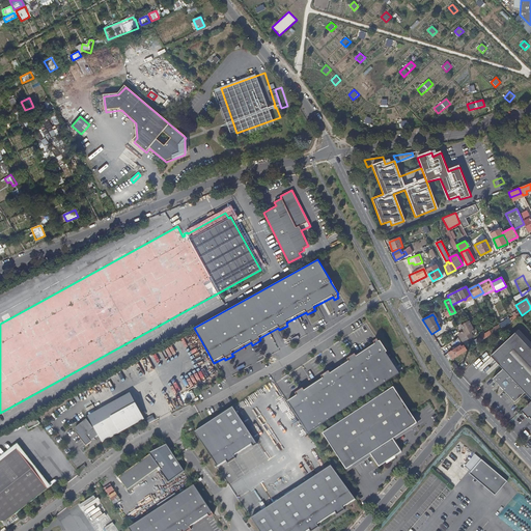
[(458,335),(459,336),(462,341),(473,336),(471,332),(473,331),(467,319),(460,324),(463,329),(462,331),(463,332),(458,335)]
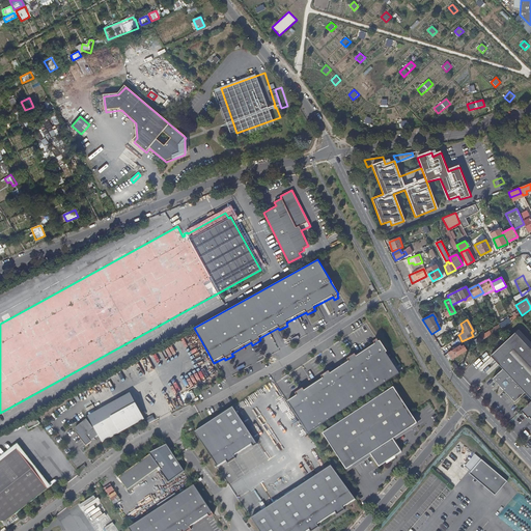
[(455,327),(451,320),(446,324),(448,327),(446,329),(447,332),(455,327)]
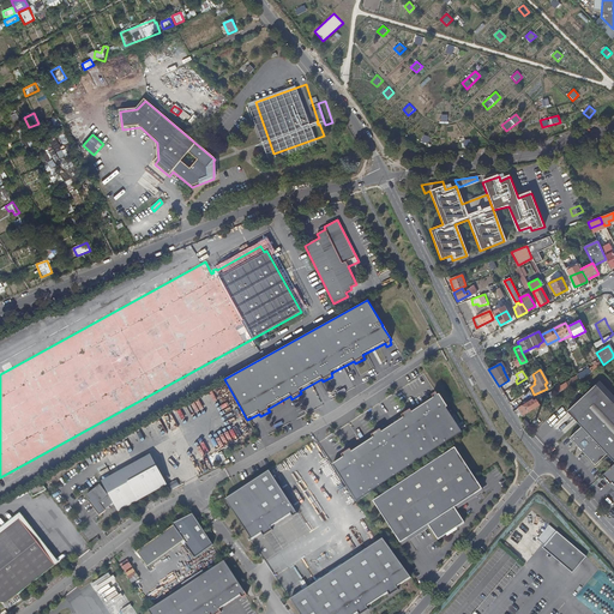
[(608,453),(613,459),(613,395),(600,380),(567,410),(582,426),(570,435),(596,464),(608,453)]
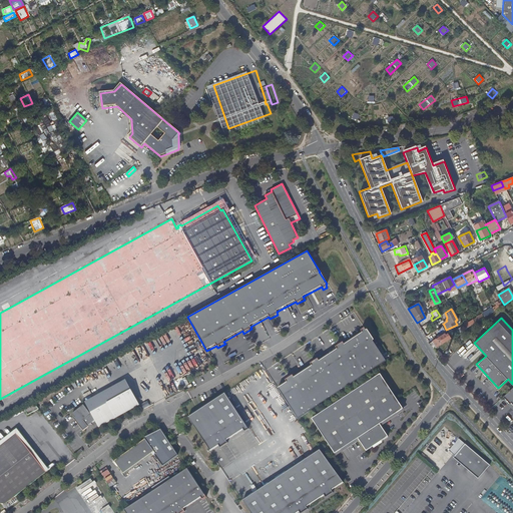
[(467,329),(475,323),(473,320),(465,325),(467,329)]
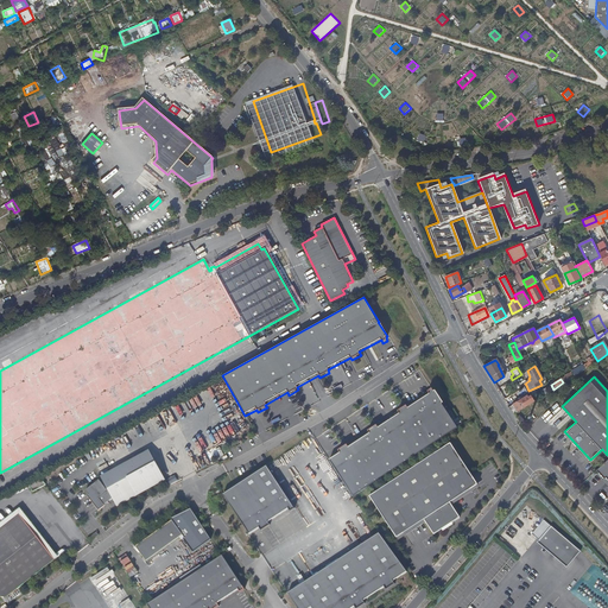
[(327,458),(353,496),(457,428),(442,404),(443,403),(434,388),(432,390),(431,387),(426,390),(428,392),(407,406),(405,404),(397,410),(398,412),(378,426),(375,423),(367,429),(368,431),(347,445),(346,443),(336,449),(339,451),(327,458)]
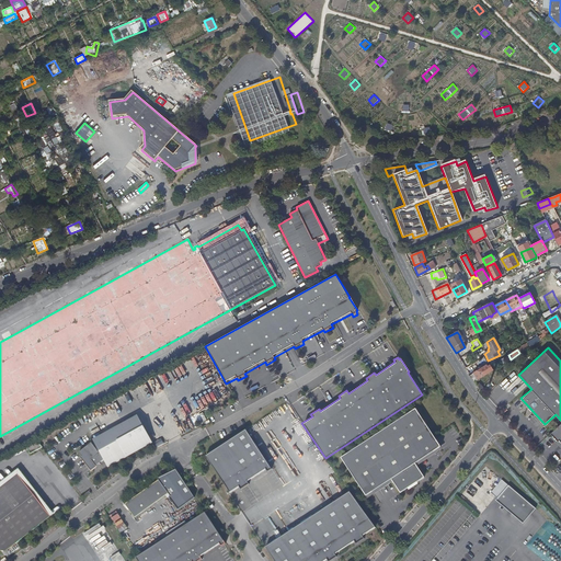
[(472,373),(478,379),(493,369),(491,366),(481,373),(479,368),(472,373)]
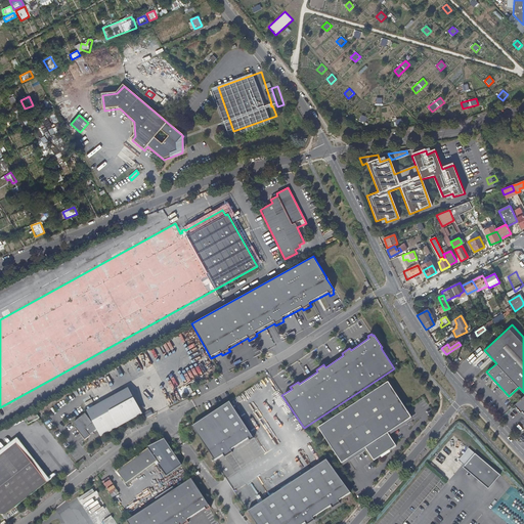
[(292,358),(289,359),(297,375),(300,373),(292,358)]
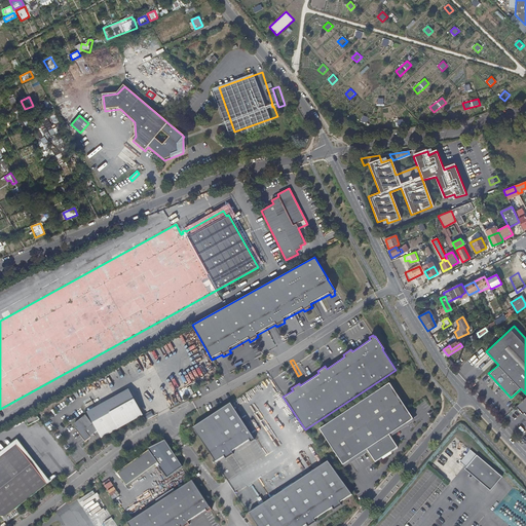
[(390,383),(320,429),(343,465),(366,451),(374,463),(401,446),(392,434),(414,419),(390,383)]
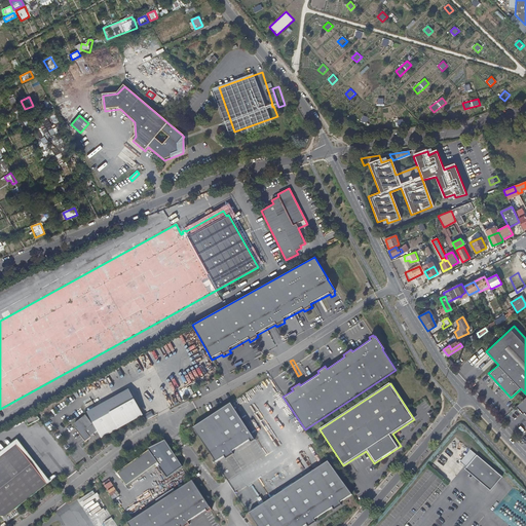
[(184,388),(188,396),(194,393),(190,386),(184,388)]
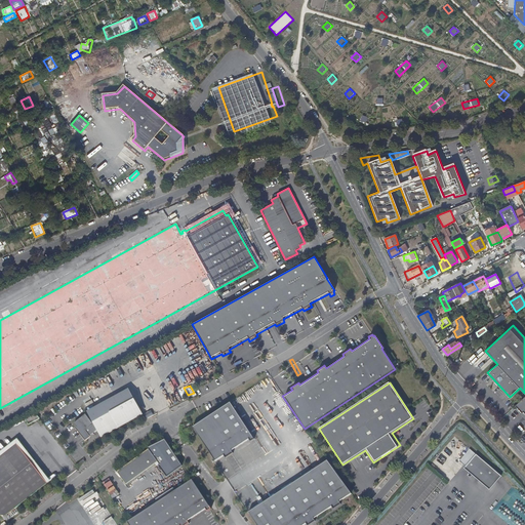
[(128,389),(86,411),(97,431),(101,437),(143,413),(128,389)]
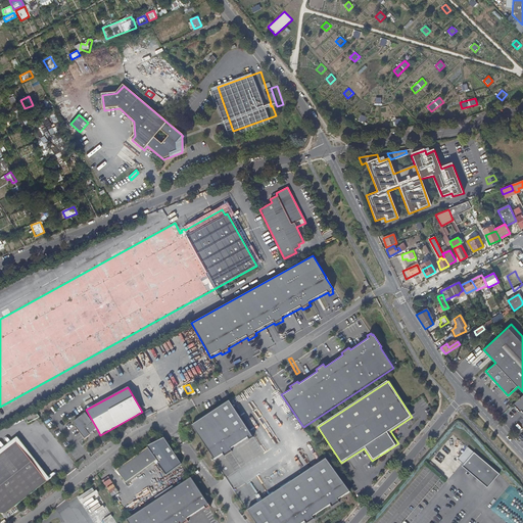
[(522,394),(513,405),(520,412),(521,411),(522,412),(522,394)]
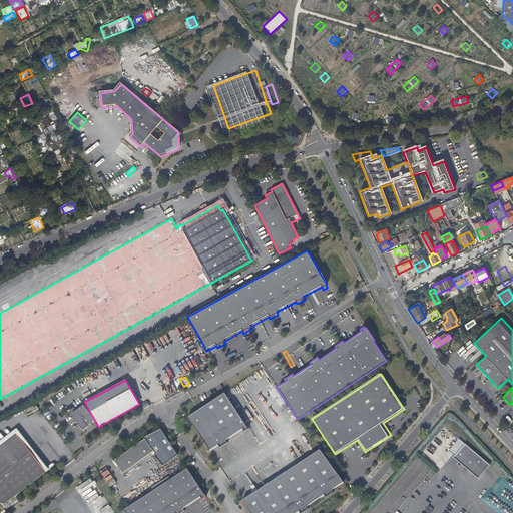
[(224,392),(187,416),(210,450),(246,426),(224,392)]
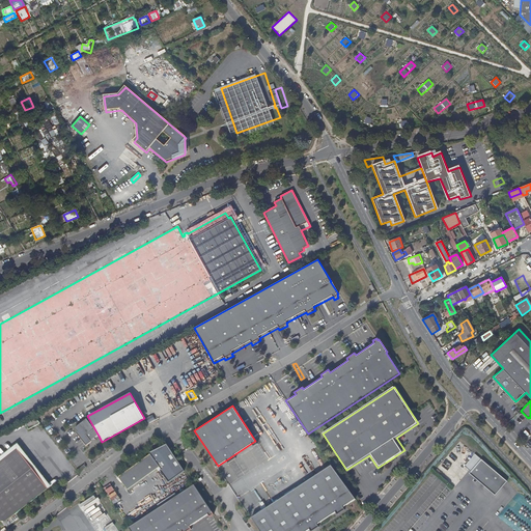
[(152,415),(144,419),(146,423),(155,420),(152,415)]
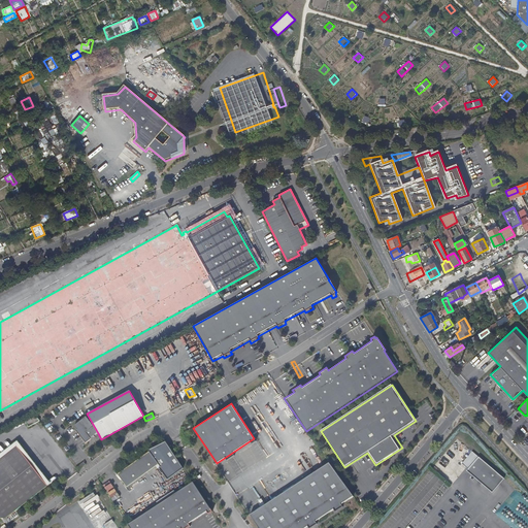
[(39,422),(33,414),(23,420),(27,428),(39,422)]
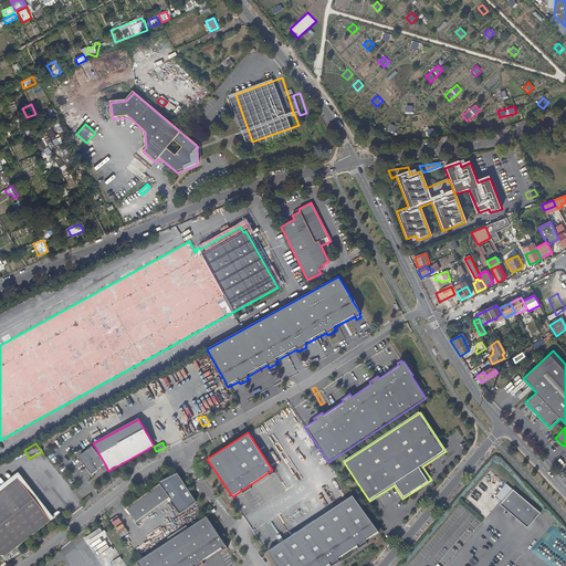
[(92,474),(105,464),(92,447),(79,457),(92,474)]
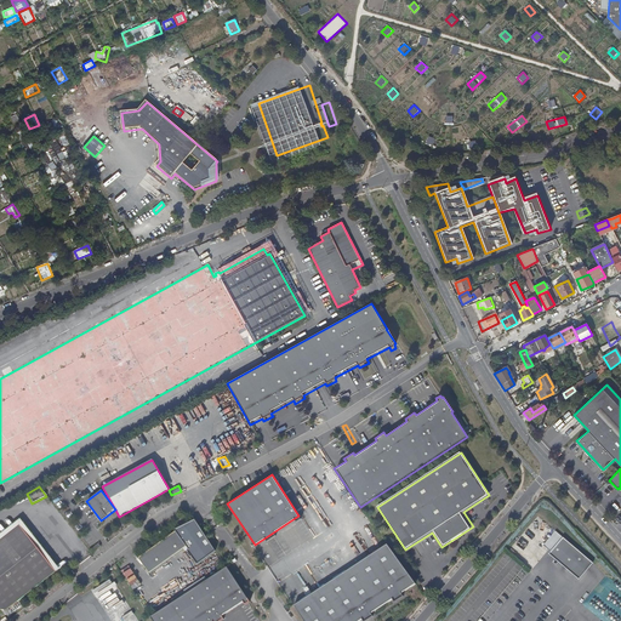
[(195,520),(175,533),(184,548),(195,565),(215,552),(195,520)]
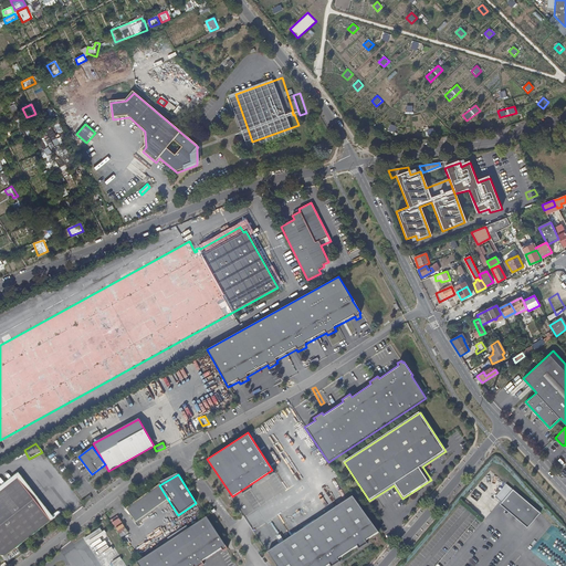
[(25,509),(37,504),(17,480),(8,486),(20,511),(25,509)]
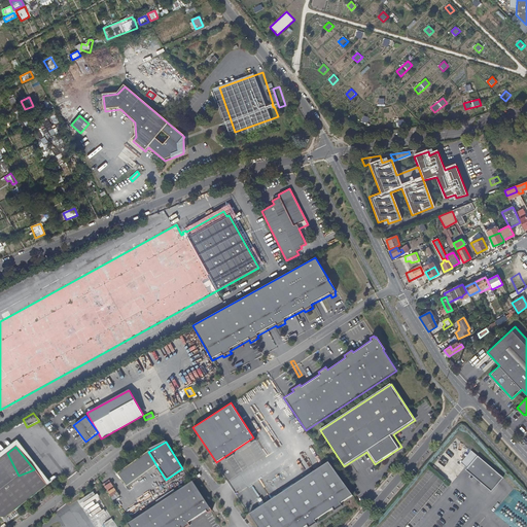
[(115,473),(125,487),(156,465),(148,452),(115,473)]
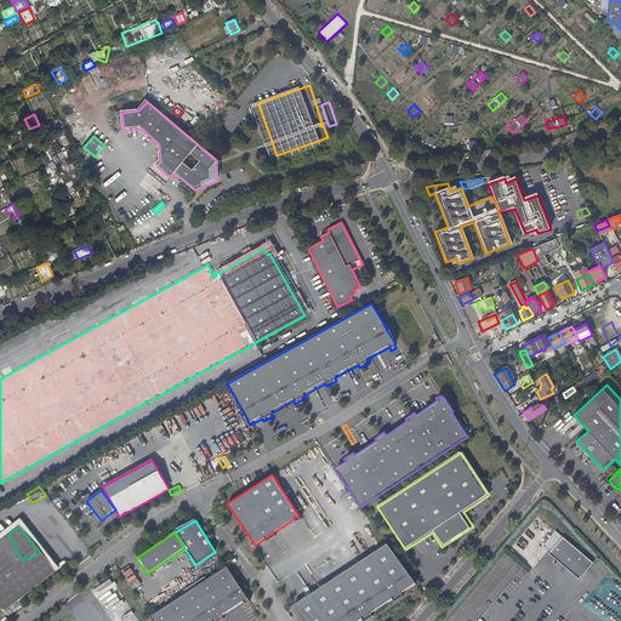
[(0,541),(13,567),(22,560),(9,534),(0,540),(0,541)]
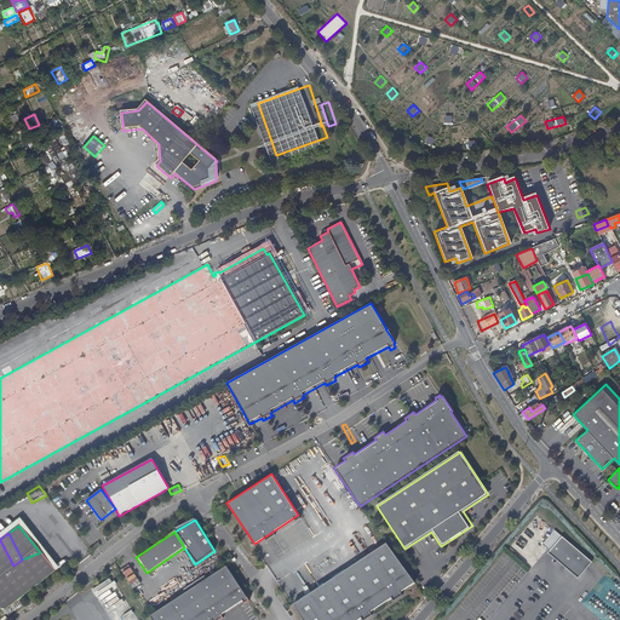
[(558,537),(545,552),(574,578),(581,569),(583,568),(589,561),(558,537)]
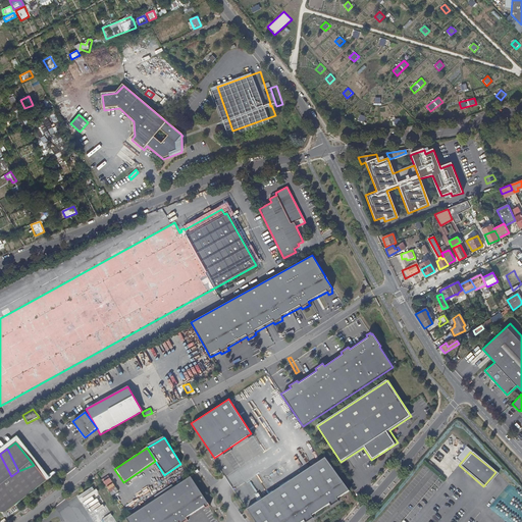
[(0,477),(1,481),(11,476),(0,455),(0,477)]
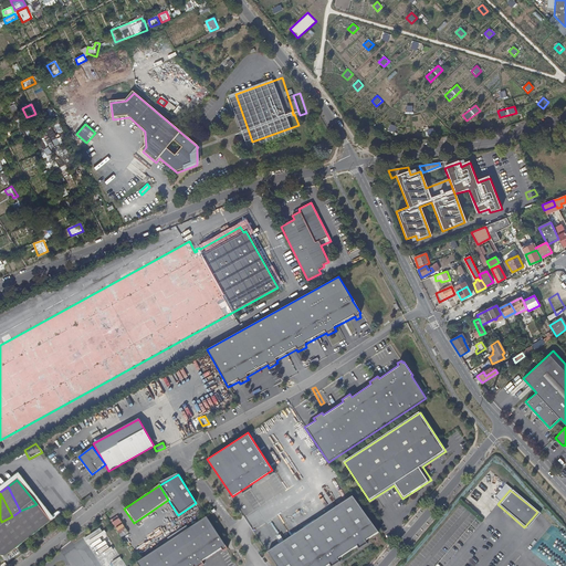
[(355,496),(269,552),(278,565),(327,565),(379,533),(355,496)]
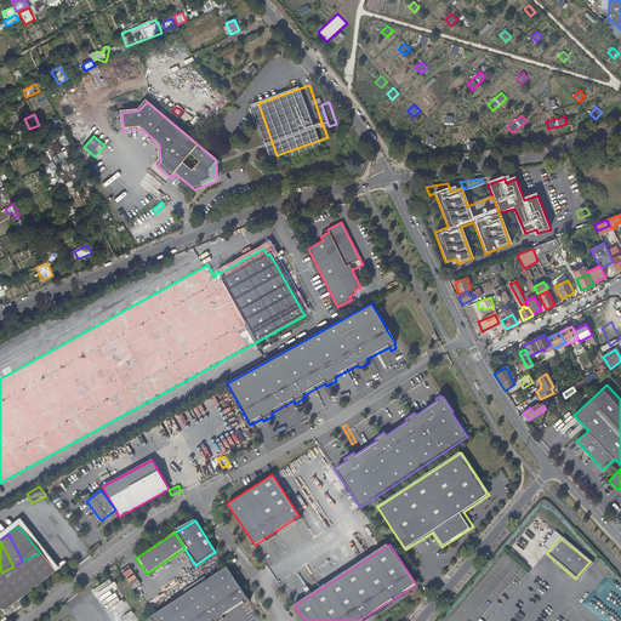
[(0,573),(0,597),(7,610),(55,573),(40,553),(28,558),(22,560),(13,567),(1,573),(0,573)]
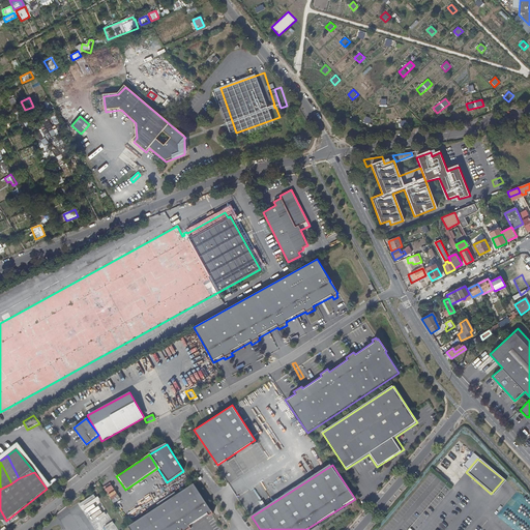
[(105,489),(113,503),(120,499),(112,484),(105,489)]
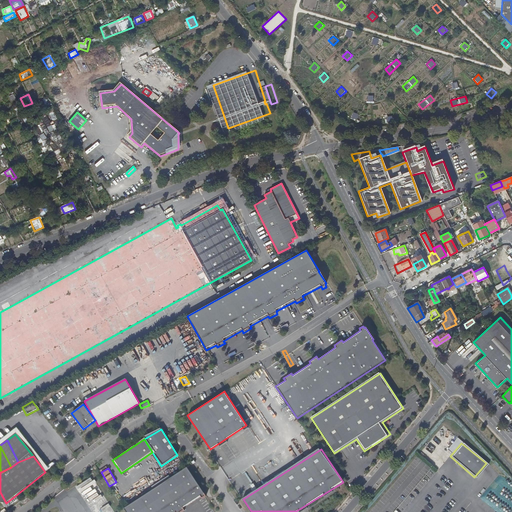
[(123,510),(124,511),(182,511),(183,511),(182,509),(199,497),(201,500),(205,497),(186,468),(123,510)]
